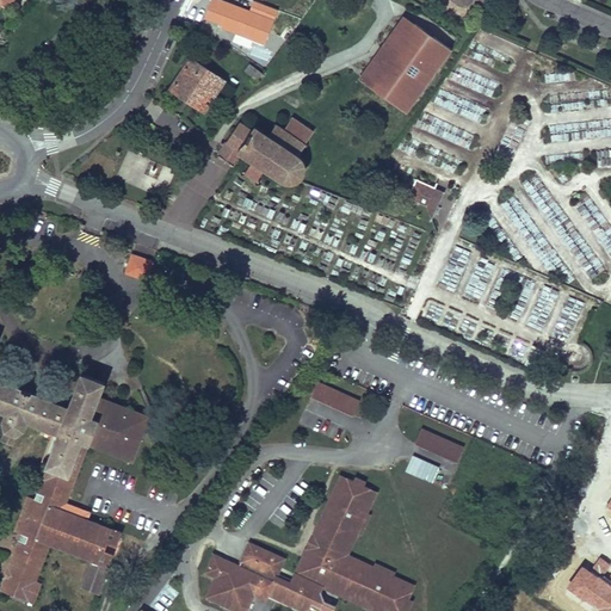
[(278,8),(257,0),(252,0),(250,8),(228,0),(210,0),(203,19),(265,43),(278,8)]
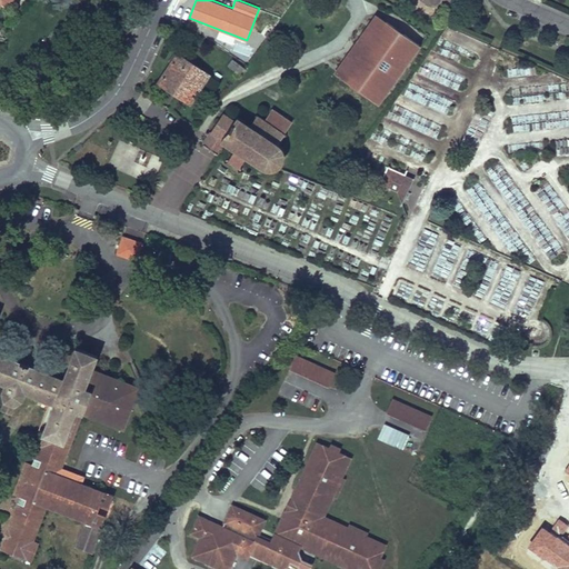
[(382,19),(376,15),(371,21),(378,26),(382,19)]
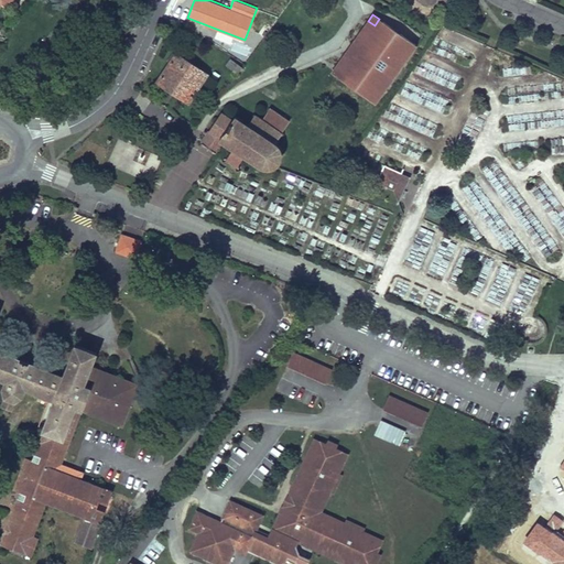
[(343,71),(337,77),(376,105),(418,46),(379,19),(375,25),(368,21),(336,65),(343,71)]
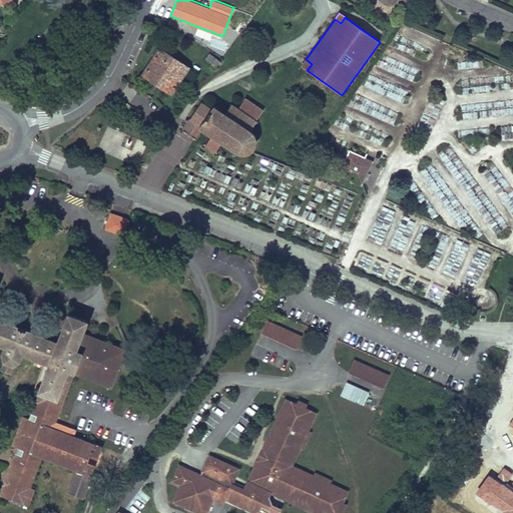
[(154,57),(143,74),(172,93),(188,67),(160,48),(159,50),(154,57)]
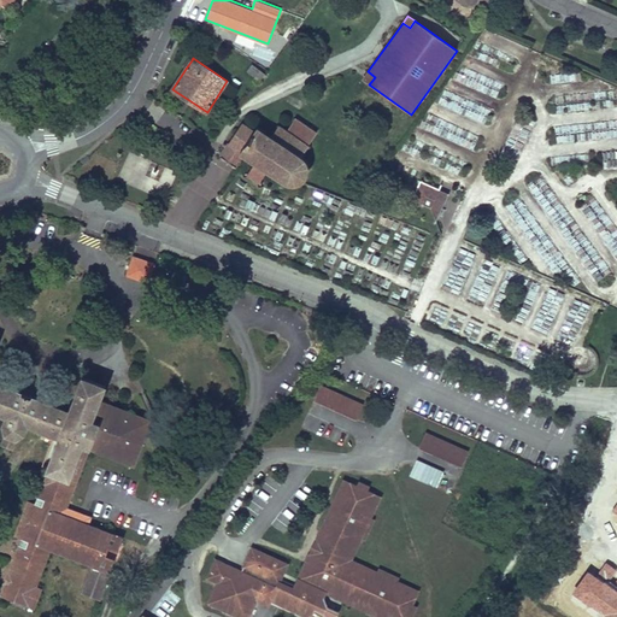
[(252,63),(246,71),(259,80),(265,72),(252,63)]
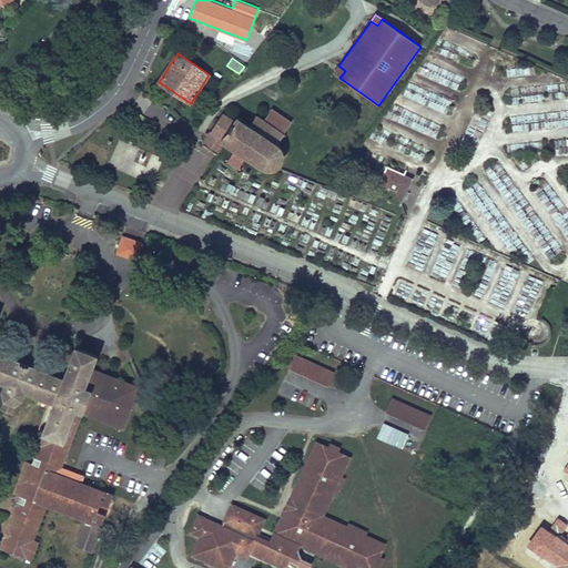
[(338,66),(333,73),(340,78),(345,71),(338,66)]
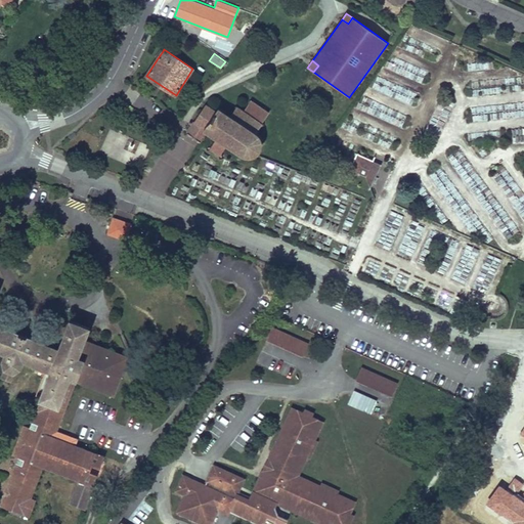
[(268,113),(251,100),(244,112),(261,124),(268,113)]
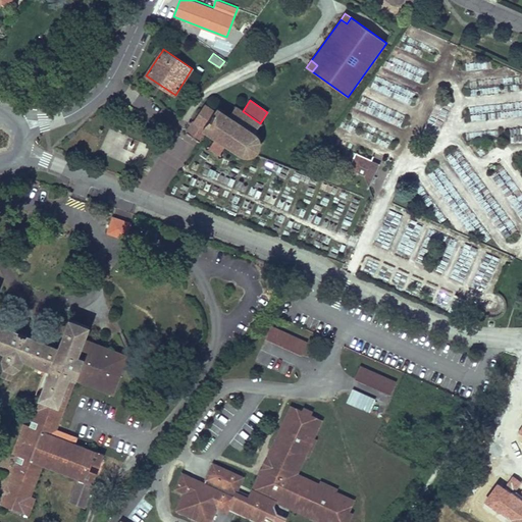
[(260,123),(243,111),(237,107),(236,105),(235,105),(235,107),(230,114),(229,114),(228,115),(220,110),(220,109),(217,107),(215,111),(205,104),(194,121),(207,131),(207,132),(215,137),(214,138),(215,139),(210,146),(207,147),(207,148),(210,148),(220,154),(220,156),(221,156),(221,154),(226,146),(227,147),(228,145),(232,148),(231,149),(233,151),(235,149),(240,152),(239,154),(241,155),(242,154),(244,155),(247,156),(250,156),(253,155),(256,154),(258,152),(259,149),(260,147),(260,146),(261,143),(260,140),(259,137),(257,135),(255,134),(260,123)]
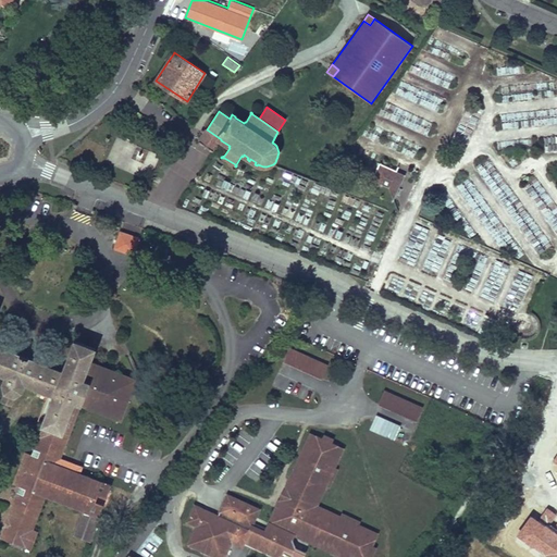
[(221,139),(207,130),(199,140),(213,150),(221,140),(221,139)]
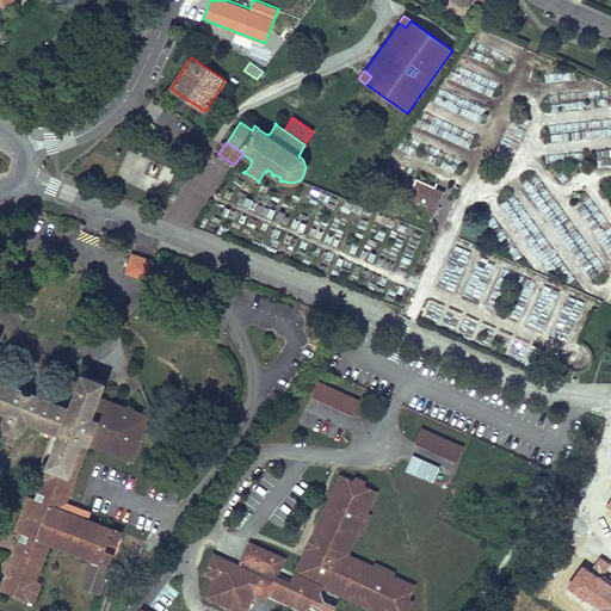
[(436,186),(417,178),(403,208),(419,202),(427,205),(436,187),(436,186)]
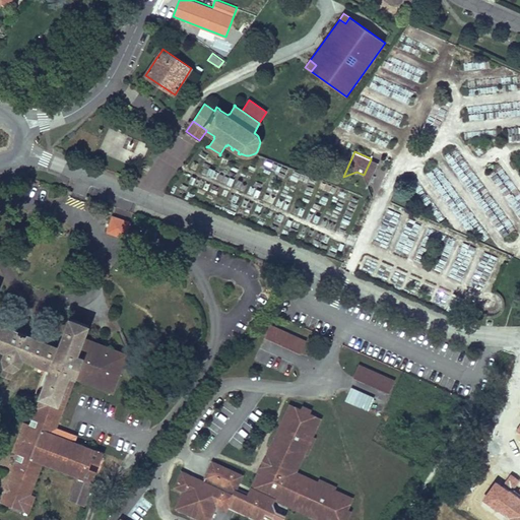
[(379,163),(371,159),(364,175),(368,186),(379,163)]
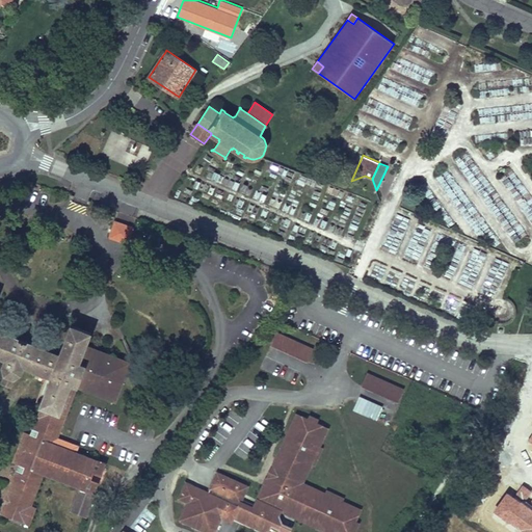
[(113,237),(131,238),(132,223),(114,222),(113,237)]
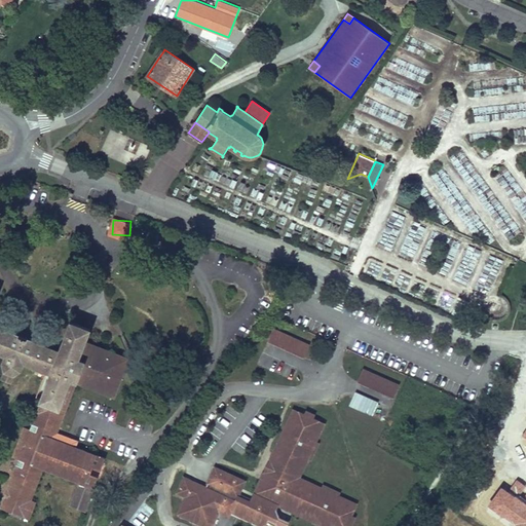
[(466,248),(465,257),(477,258),(478,248),(466,248)]
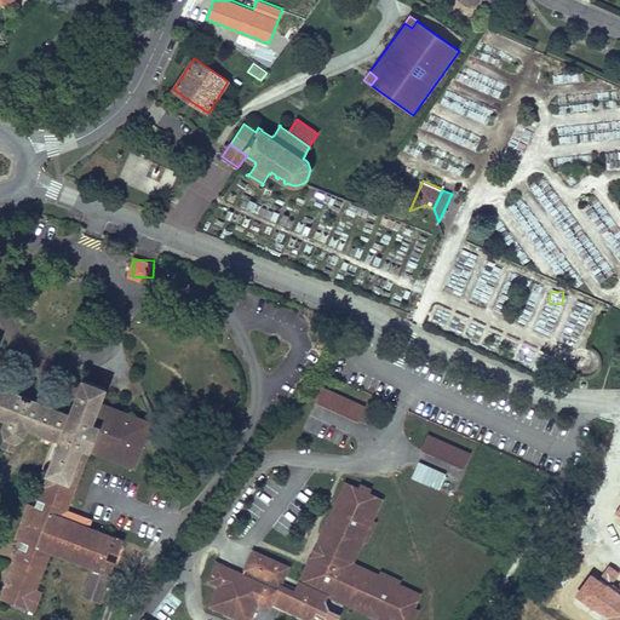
[(70,414),(35,401),(36,400),(18,392),(17,394),(0,388),(0,414),(9,418),(5,428),(6,436),(3,447),(12,451),(16,440),(23,435),(27,425),(61,438),(47,474),(35,506),(28,503),(13,539),(21,541),(12,564),(17,566),(4,601),(28,609),(36,590),(51,552),(110,575),(114,566),(109,563),(107,557),(109,551),(115,547),(120,550),(124,540),(89,526),(64,517),(67,510),(90,449),(133,466),(145,436),(142,434),(144,426),(98,408),(101,403),(105,388),(84,379),(70,414)]
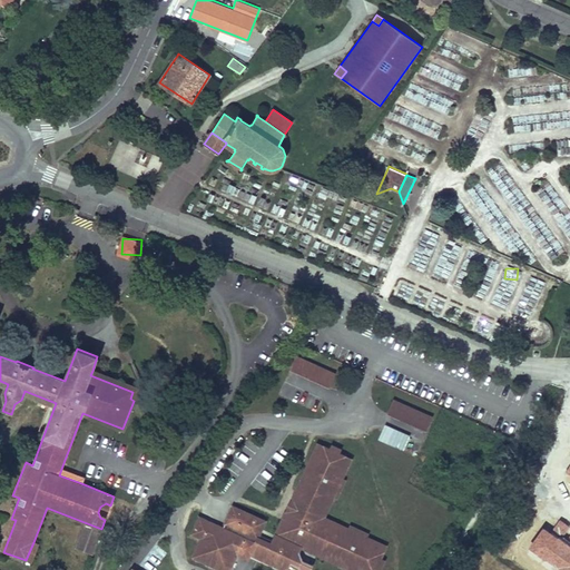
[(334,373),(295,355),(290,370),(328,386),(334,373)]
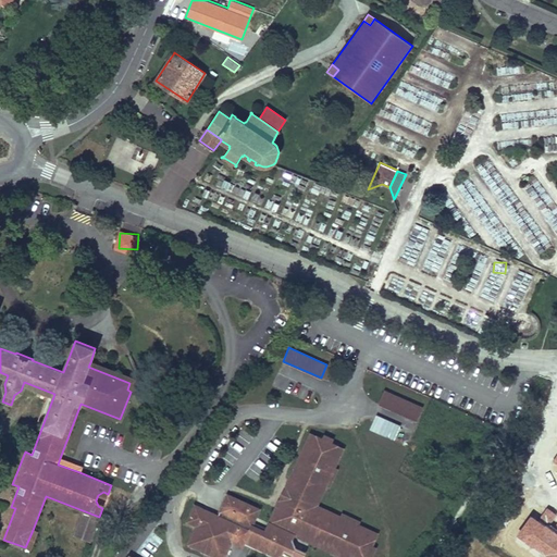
[(131,392),(136,380),(90,362),(88,367),(130,383),(127,390),(131,392)]
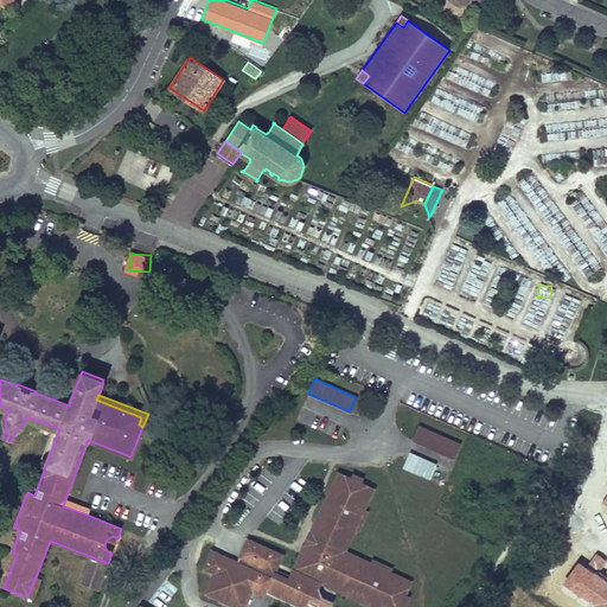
[(417,426),(411,440),(446,455),(452,441),(417,426)]
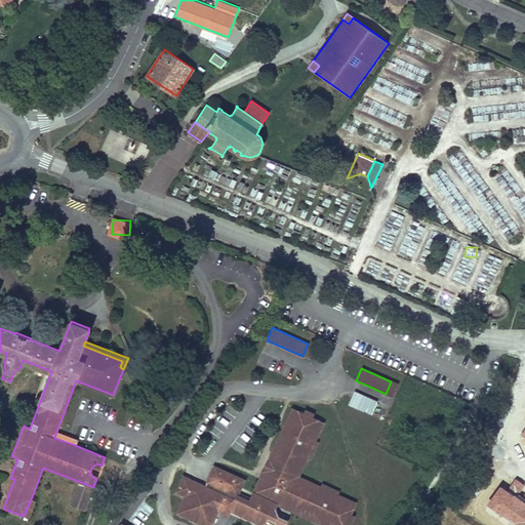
[(398,385),(391,381),(386,394),(393,397),(398,385)]
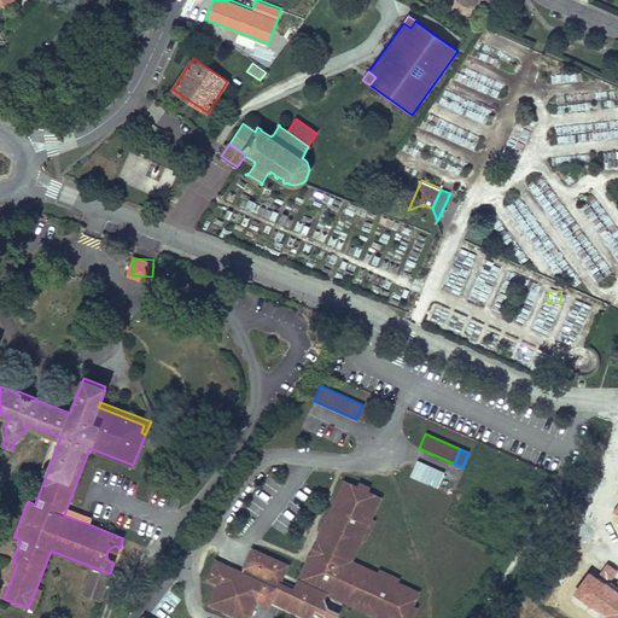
[(417,459),(409,477),(437,488),(444,471),(417,459)]
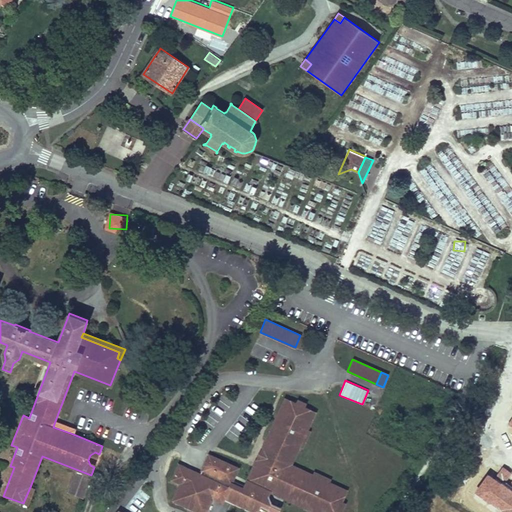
[(222,502),(224,497),(256,511),(257,511),(261,505),(269,509),(269,511),(277,511),(280,508),(271,504),(268,496),(270,491),(284,498),(307,509),(310,504),(317,508),(314,511),(336,511),(346,491),(329,483),(331,480),(314,472),(312,475),(291,465),(299,446),(302,447),(310,430),(307,429),(315,412),(285,398),(277,416),(281,418),(278,425),(274,423),(262,447),(262,448),(262,449),(262,450),(263,451),(264,452),(265,453),(262,459),(261,458),(260,458),(259,458),(258,458),(257,459),(256,460),(244,486),(236,482),(235,485),(231,483),(238,468),(209,454),(200,474),(179,464),(172,478),(181,483),(173,500),(199,511),(205,511),(213,497),(222,502)]
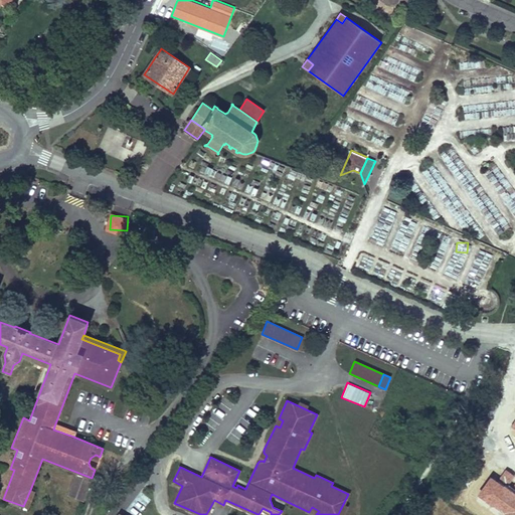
[(73,437),(75,432),(55,423),(53,430),(73,437)]
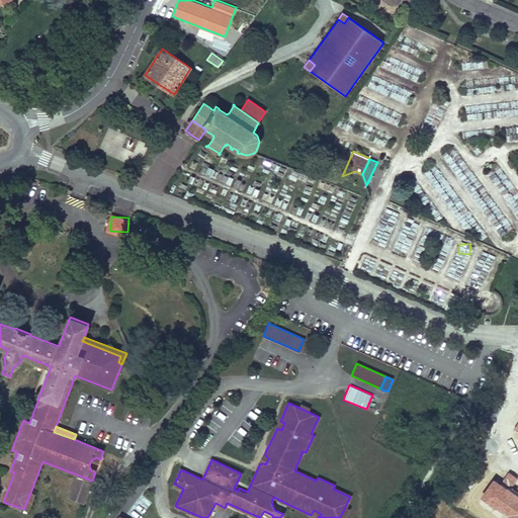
[(265,452),(259,465),(260,464),(261,463),(262,463),(263,463),(264,463),(265,464),(268,458),(267,457),(266,456),(265,455),(265,454),(265,453),(265,452)]
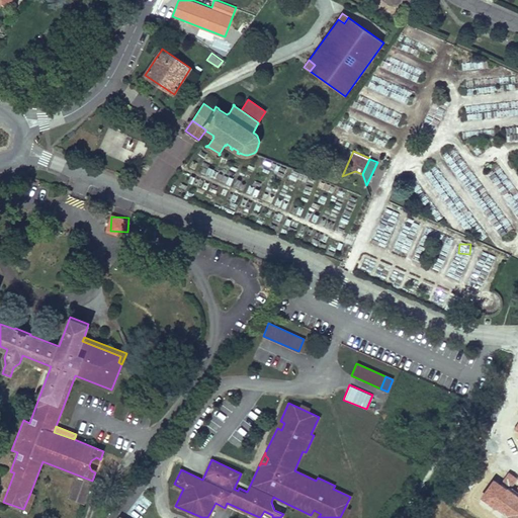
[(14,472),(10,471),(0,498),(0,500),(3,502),(14,472)]
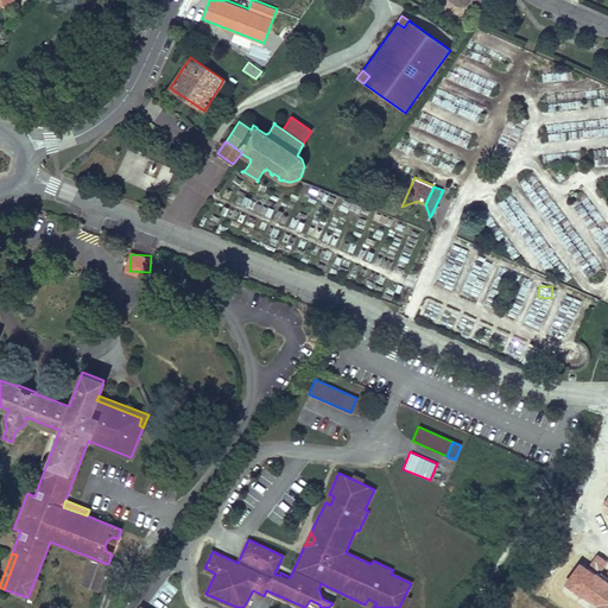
[(42,581),(36,578),(27,597),(33,600),(42,581)]
